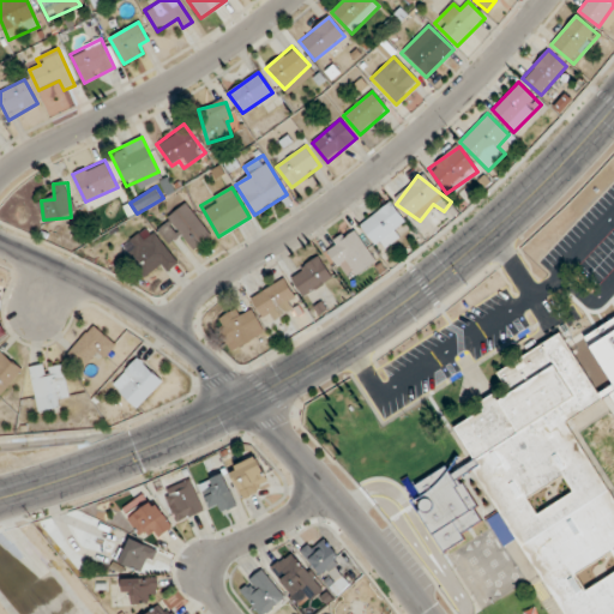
[(360,226),(380,252),(402,236),(395,228),(404,221),(391,203),(360,226)]
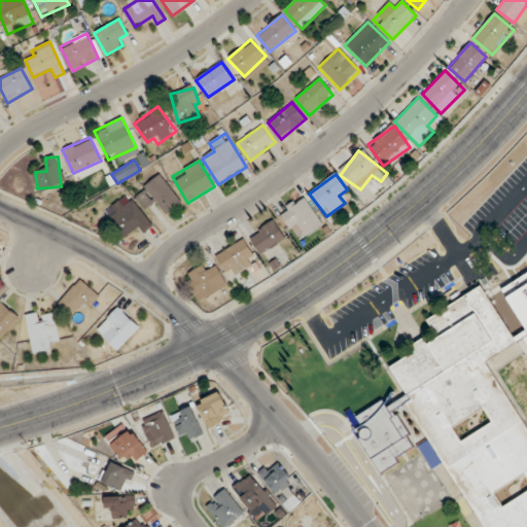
[(143,207),(152,199),(166,216),(182,204),(161,176),(135,197),(143,207)]
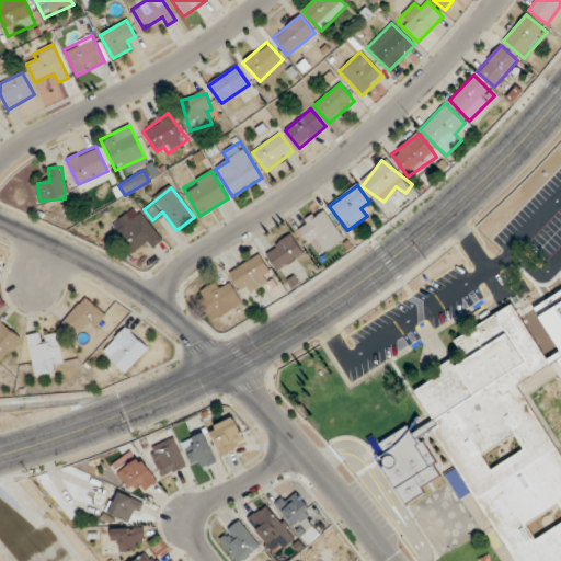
[(345,237),(321,207),(297,228),(311,247),(319,240),(328,251),(345,237)]
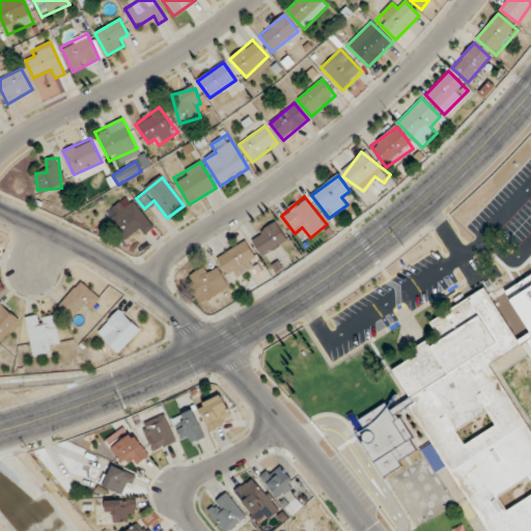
[(112,207),(117,217),(111,220),(121,242),(148,228),(136,202),(123,208),(120,203),(112,207)]
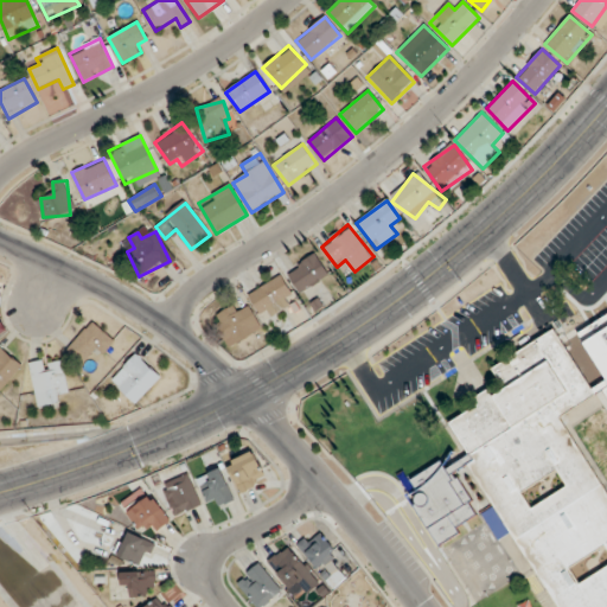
[(296,292),(327,279),(318,256),(287,269),(296,292)]
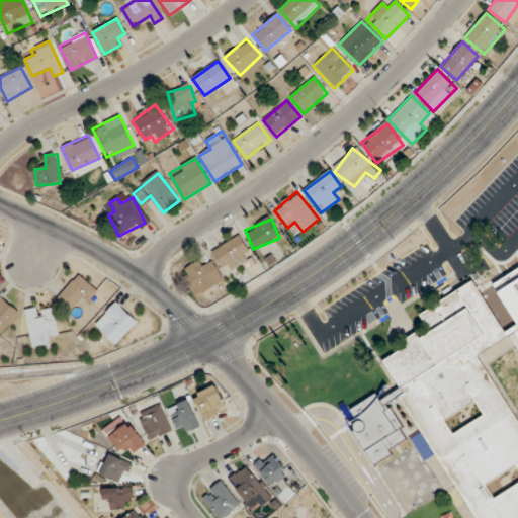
[(252,258),(240,236),(211,251),(224,273),(252,258)]
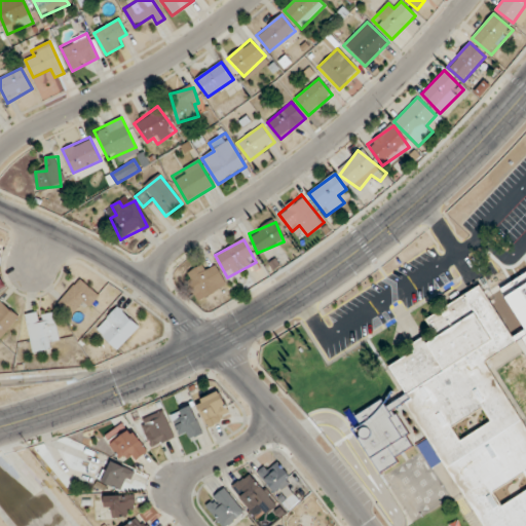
[(207,272),(202,265),(184,275),(197,301),(227,287),(217,267),(207,272)]
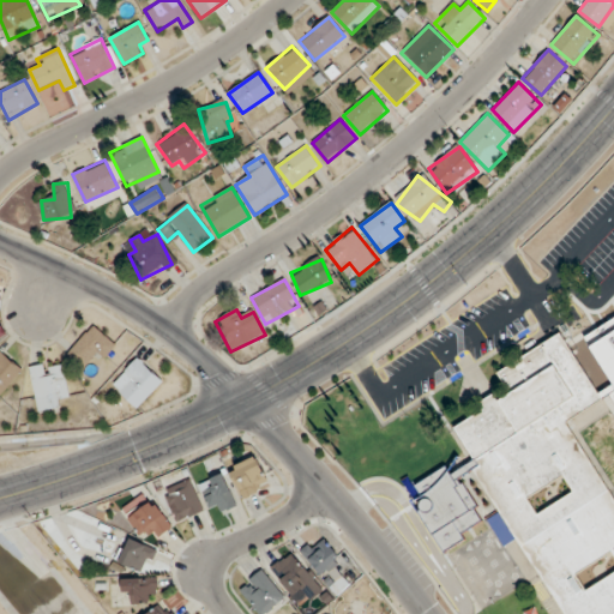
[(112,367),(124,353),(92,325),(67,354),(86,371),(98,356),(112,367)]
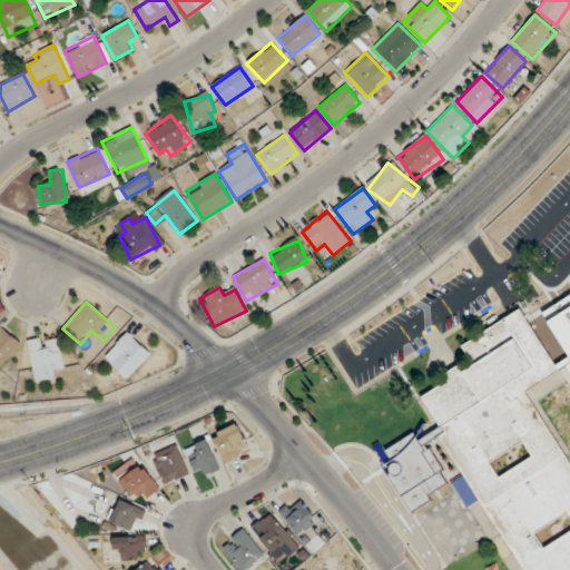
[(520,569),(569,569),(569,465),(528,390),(558,373),(522,310),(460,345),(469,361),(442,376),(445,383),(421,395),(436,422),(385,451),(391,461),(384,464),(411,513),(433,500),(430,494),(448,484),(425,443),(444,433),(520,569)]
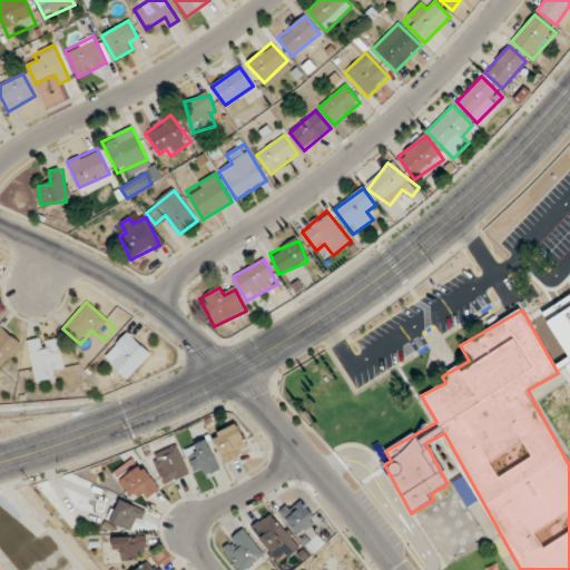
[(0,369),(21,344),(0,326),(0,369)]
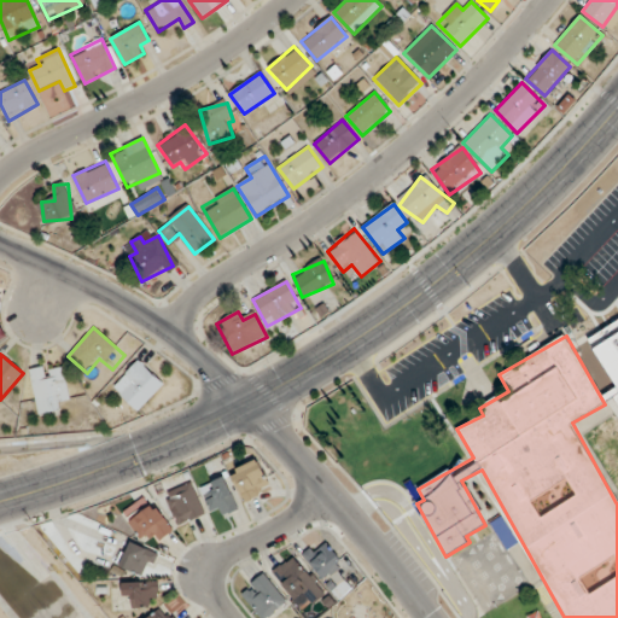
[(164,385),(140,361),(114,386),(138,412),(164,385)]
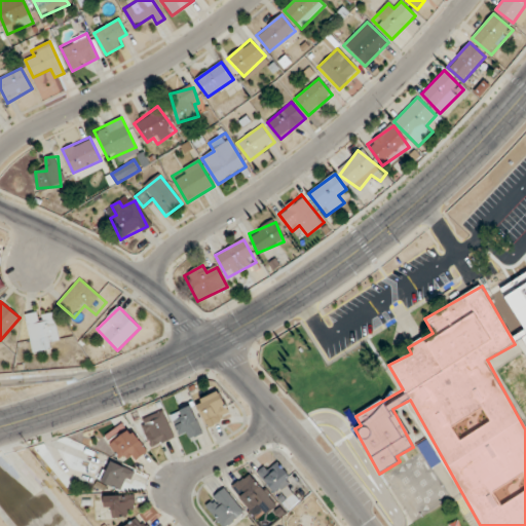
[(32,353),(52,349),(50,341),(60,340),(53,309),(25,314),(32,353)]
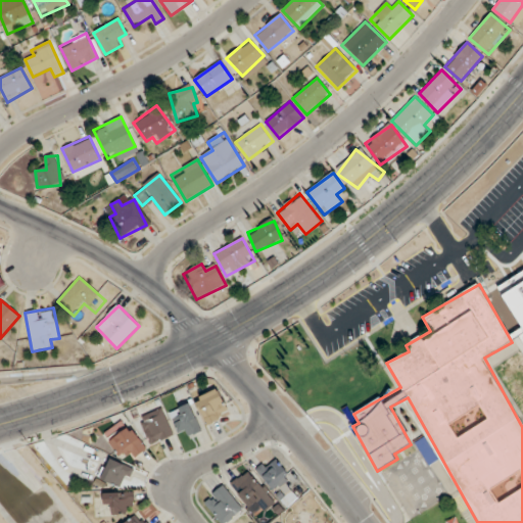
[(503,371),(511,383),(522,375),(522,365),(519,360),(503,371)]
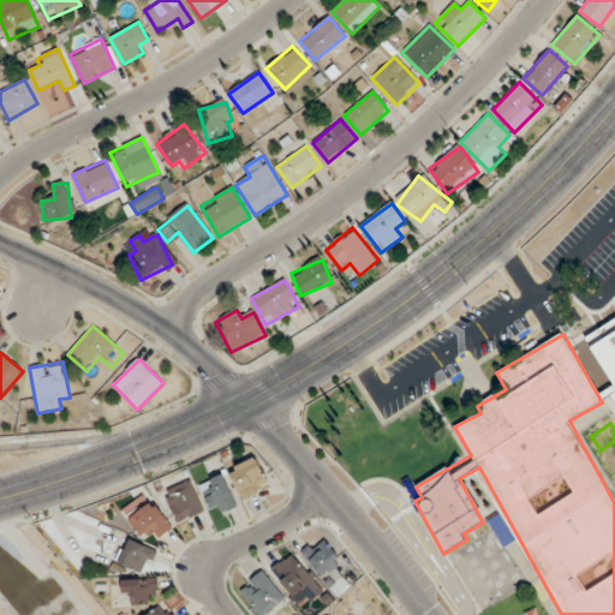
[(614,445),(604,452),(614,469),(614,445)]
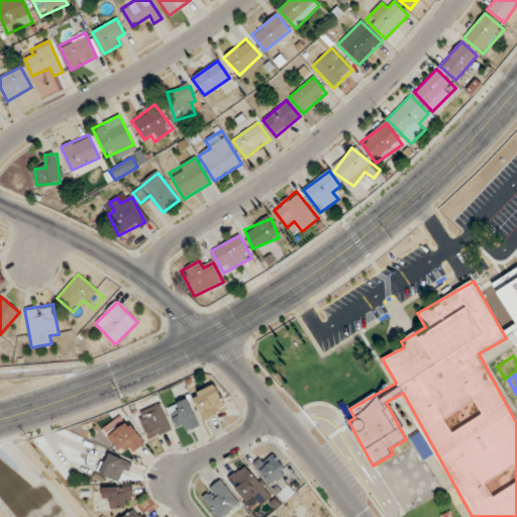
[(193,396),(205,420),(226,409),(214,385),(193,396)]
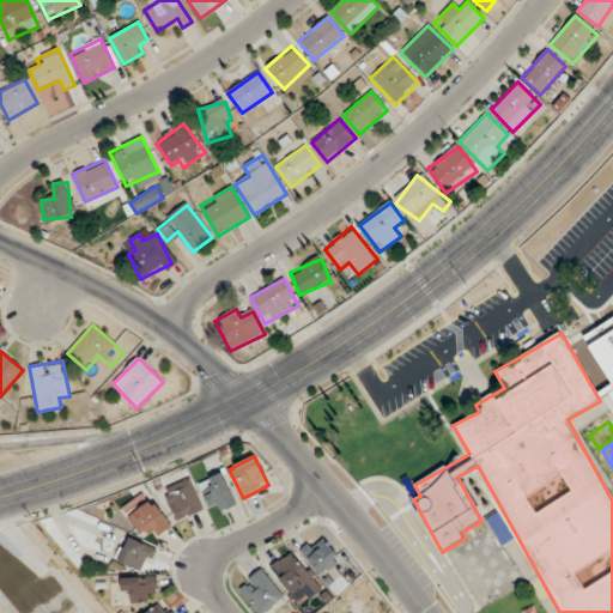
[(200,481),(210,514),(235,507),(224,474),(200,481)]
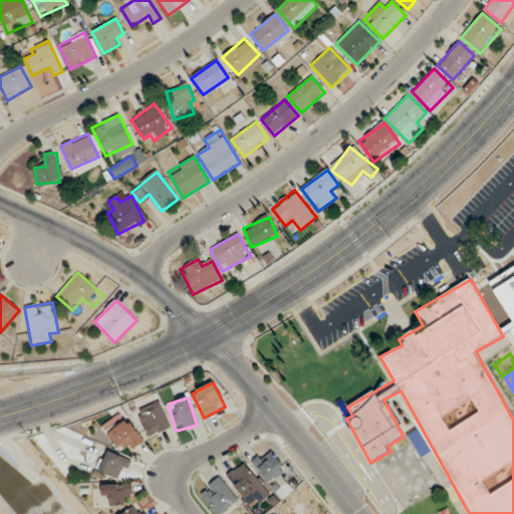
[(170,428),(159,402),(137,412),(148,437),(170,428)]
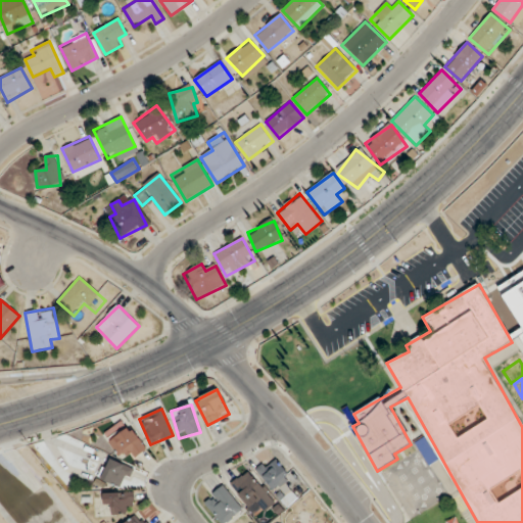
[(110,435),(116,459),(141,452),(135,428),(110,435)]
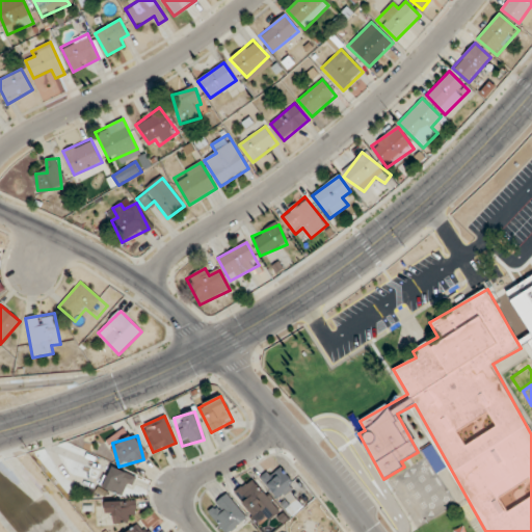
[(135,476),(112,466),(103,487),(126,497),(135,476)]
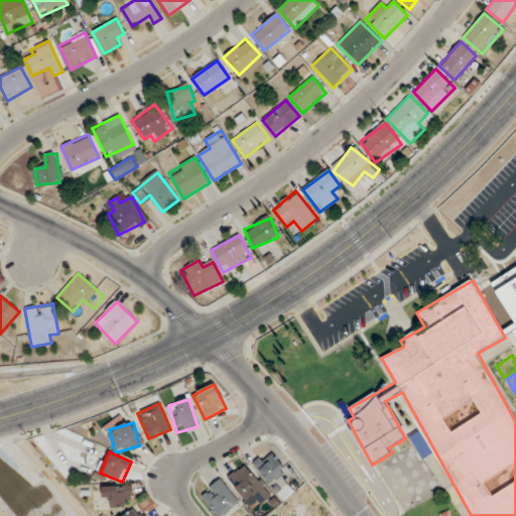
[(287,473),(270,452),(254,465),(271,486),(287,473)]
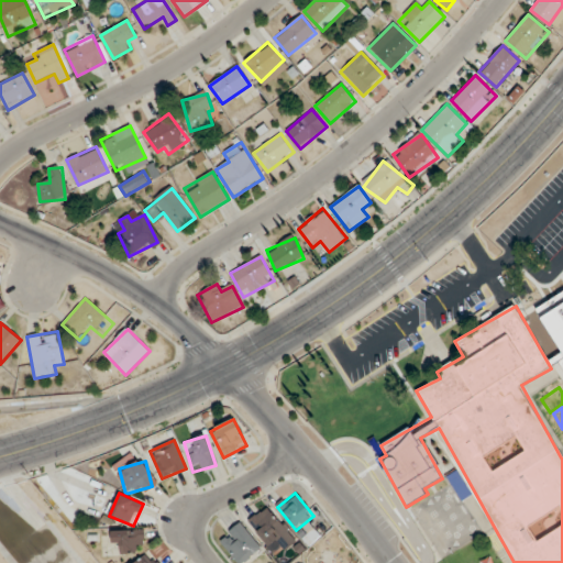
[(279,542),(282,549),(290,545),(276,508),(252,517),(264,549),(279,542)]
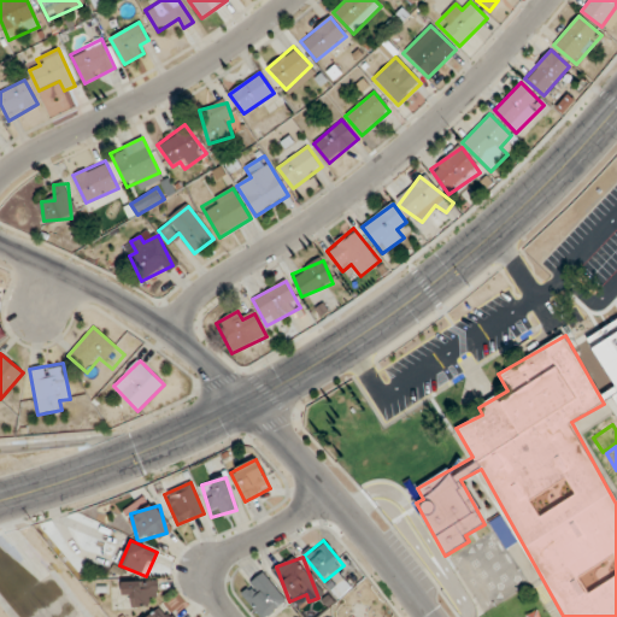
[(260,616),(266,616),(287,601),(264,574),(240,592),(260,616)]
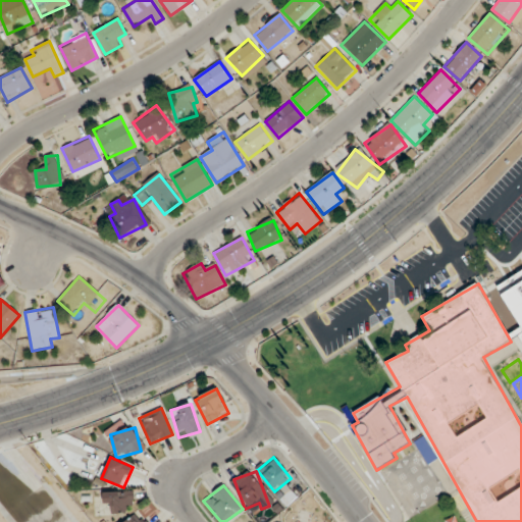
[(113,503),(113,513),(134,512),(133,491),(104,492),(104,503),(113,503)]
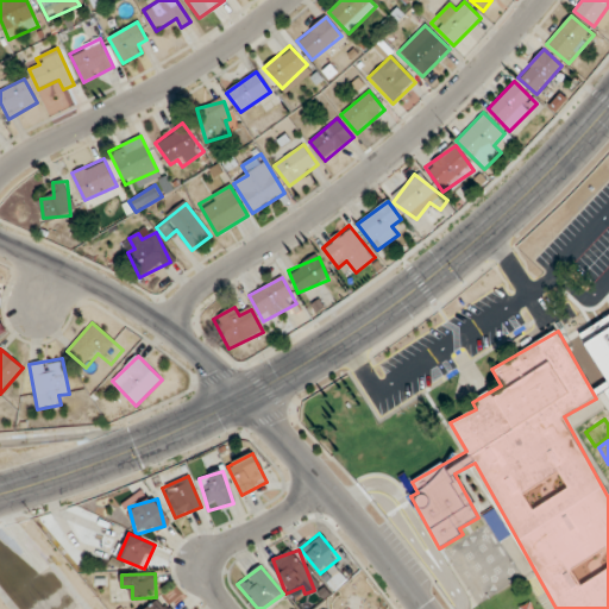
[(170,608),(161,597),(146,608),(170,608)]
